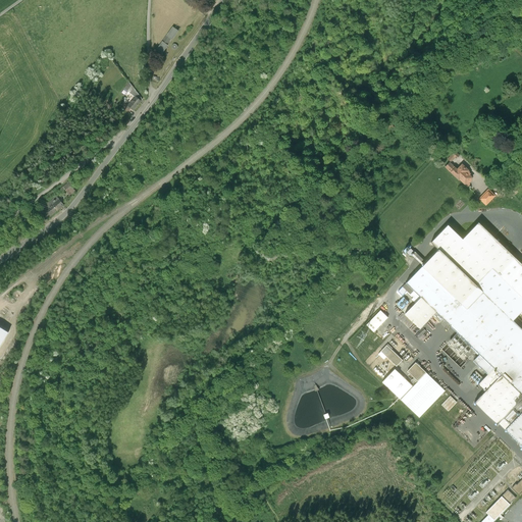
[(166,46),(169,41),(176,31),(170,27),(163,38),(166,40),(163,44),(162,43),(156,52),(163,56),(168,47),(166,46)]
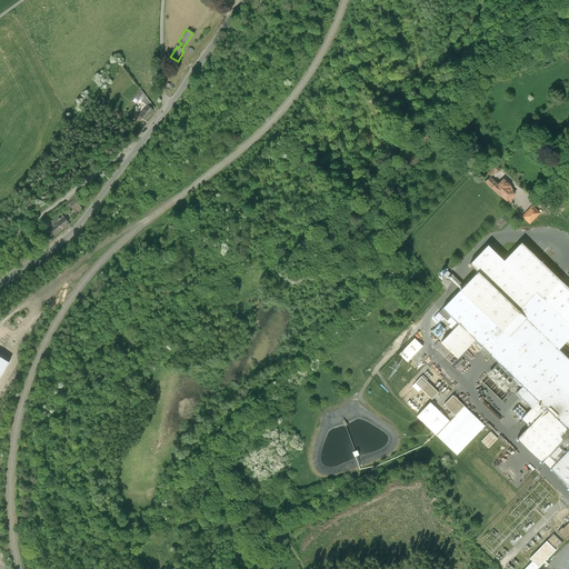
[(140,99),(145,92),(141,89),(136,96),(140,99)]
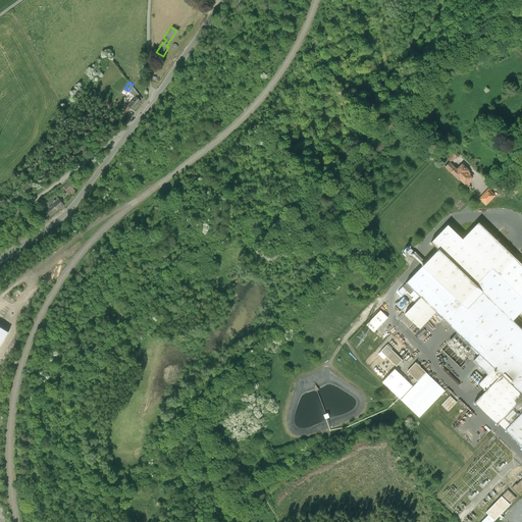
[(134,90),(129,94),(135,98),(126,105),(134,112),(145,102),(134,90)]
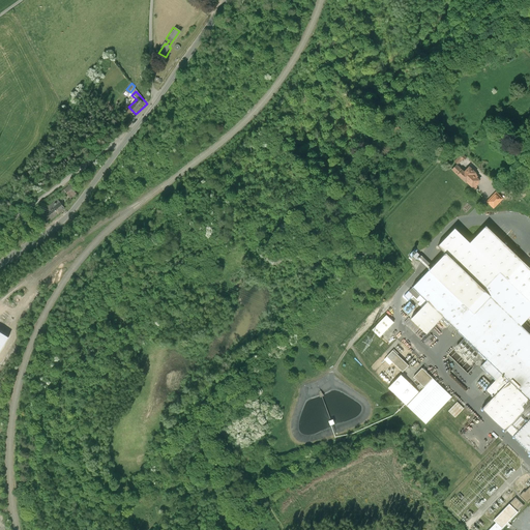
[(467,158),(462,154),(454,163),(457,165),(451,170),(466,183),(467,182),(475,190),(478,187),(476,185),(479,182),(473,177),(476,173),(469,166),(465,171),(458,166),(463,159),(465,162),(467,158)]
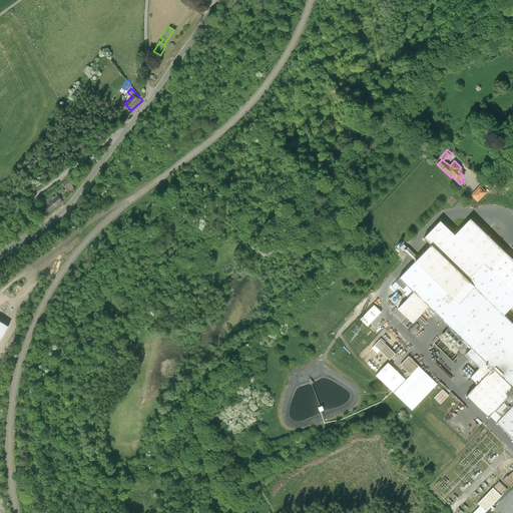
[(487,193),(481,187),(472,196),(478,202),(487,193)]
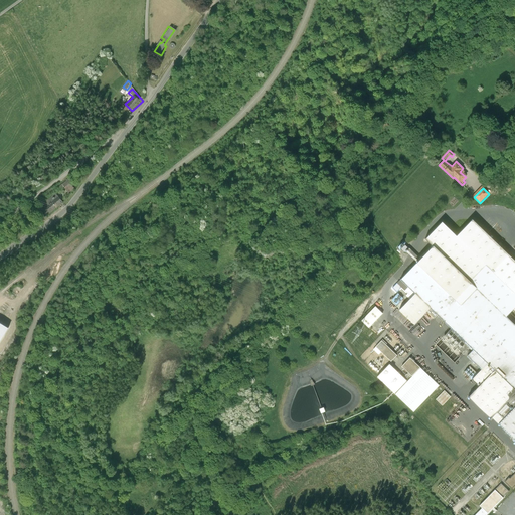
[(55,203),(44,212),(50,219),(61,210),(55,203)]
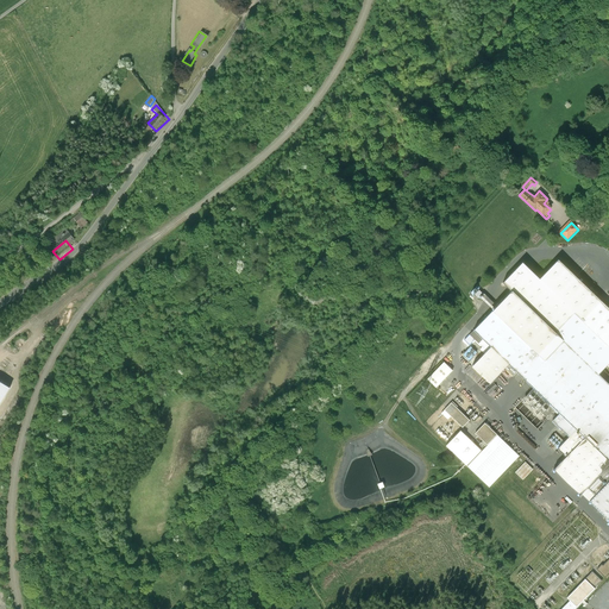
[(533,271),(523,263),(503,284),(510,292),(469,334),(487,351),(471,366),(490,384),(495,378),(500,374),(504,369),(512,377),(518,372),(522,376),(529,384),(558,410),(550,419),(567,435),(557,446),(566,457),(553,470),(608,522),(608,376),(603,371),(608,364),(608,308),(560,261),(541,280),(533,271)]
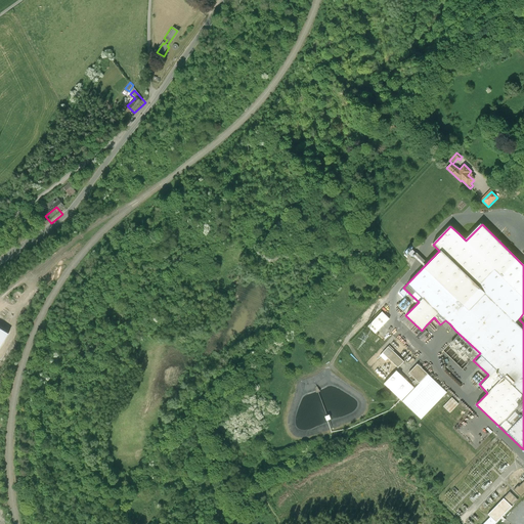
[(405,297),(398,304),(403,309),(410,302),(405,297)]
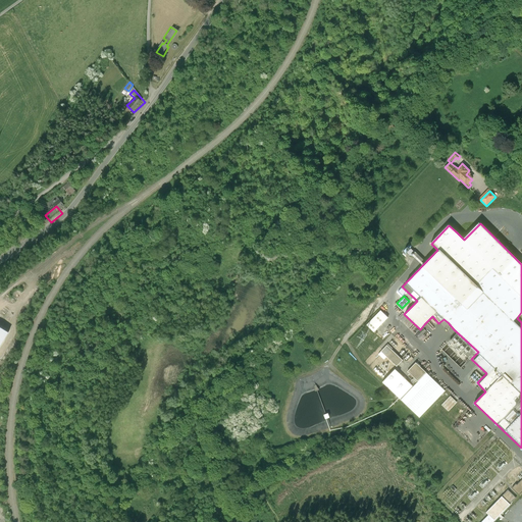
[(366,325),(373,332),(387,318),(380,311),(366,325)]
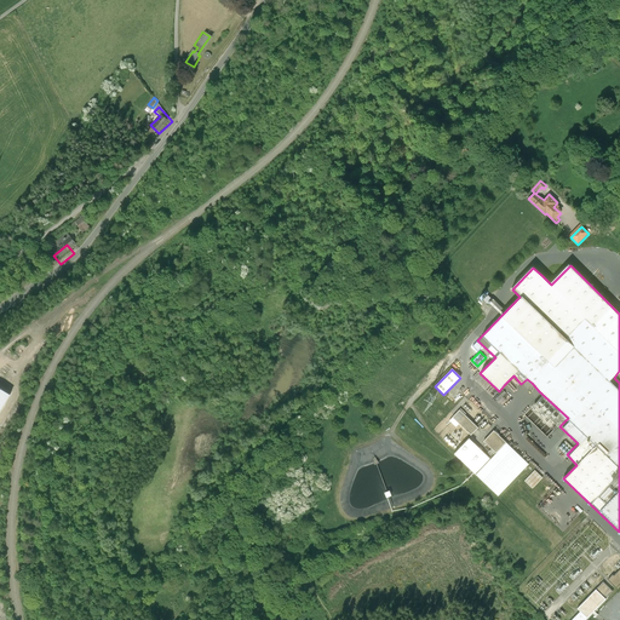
[(457,405),(451,412),(452,413),(452,414),(454,417),(460,408),(457,405)]
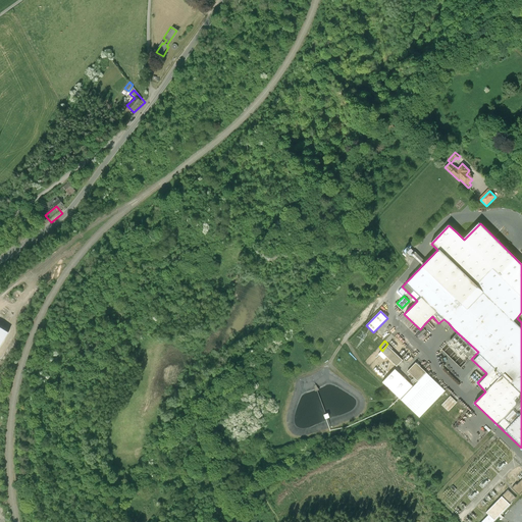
[(398,367),(404,361),(393,350),(394,349),(389,345),(379,355),(385,360),(387,358),(398,367)]
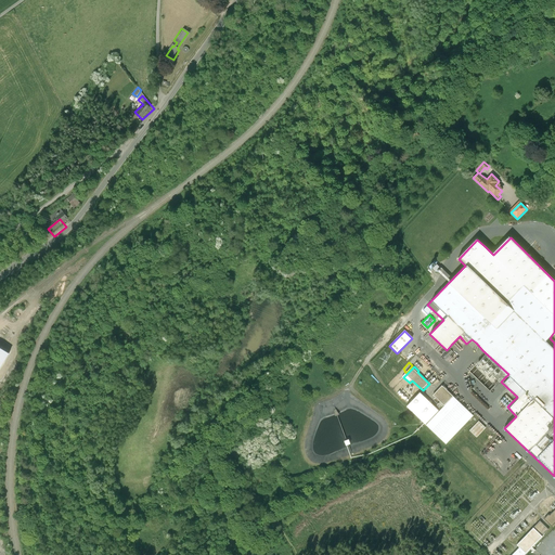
[(475,416),(443,386),(435,395),(446,405),(439,412),(418,392),(407,405),(448,444),(457,435),(475,416)]
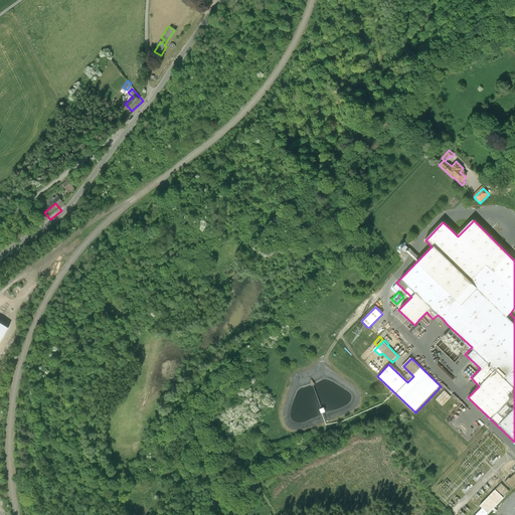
[(444,391),(436,400),(442,405),(450,397),(444,391)]
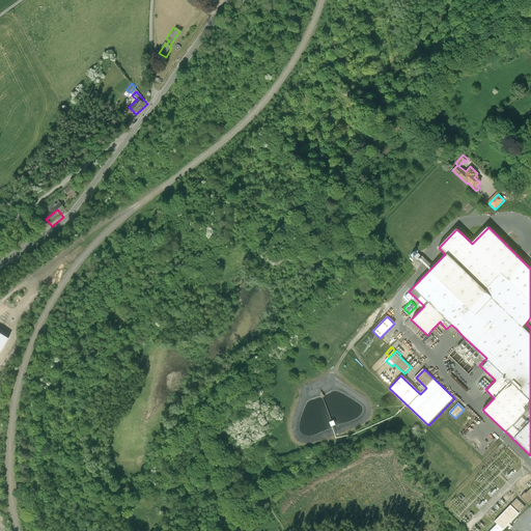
[(530,500),(530,487),(527,493),(526,491),(520,497),(527,504),(530,500)]
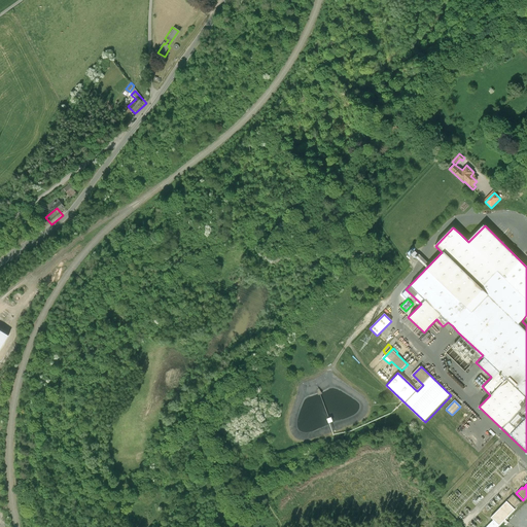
[(497,526),(521,504),(512,495),(489,518),(492,520),(485,526),(497,526)]
